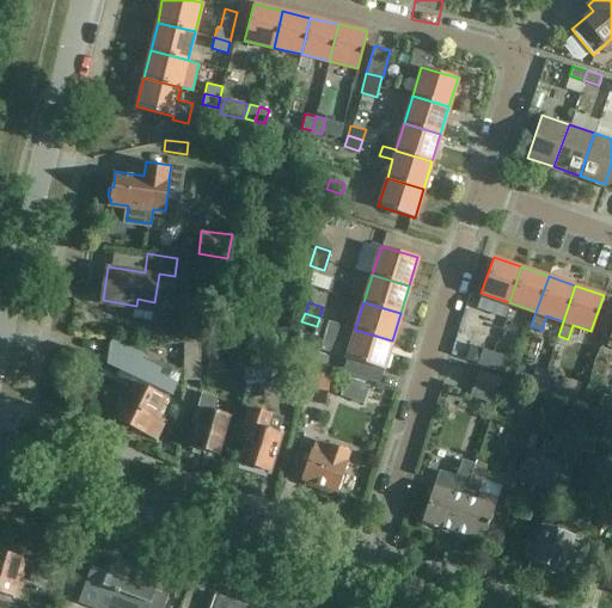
[(355,330),(355,329),(329,320),(323,337),(350,345),(347,357),(383,369),(392,341),(355,330)]
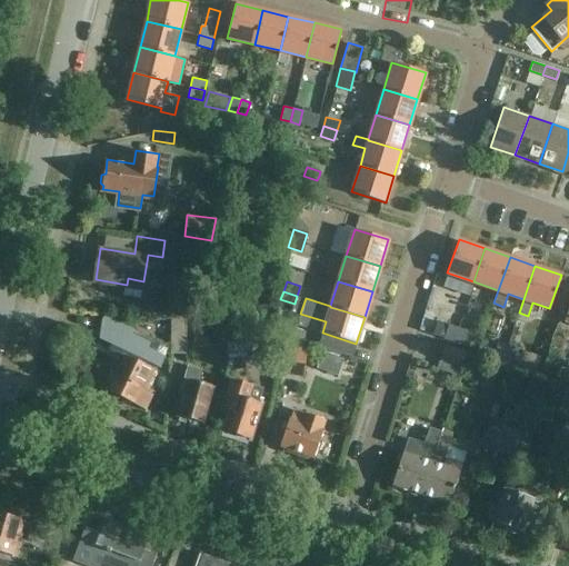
[(132,315),(171,318),(172,318),(172,306),(132,304),(132,315)]
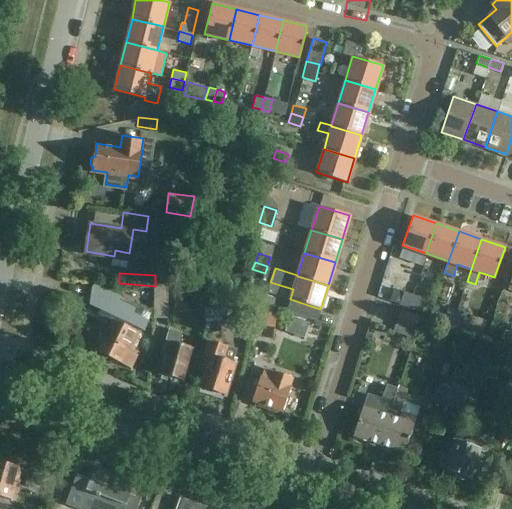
[(96,349),(100,351),(102,354),(105,356),(109,355),(130,366),(138,350),(134,348),(141,333),(136,330),(138,326),(143,329),(148,319),(132,311),(134,306),(92,286),(89,302),(100,307),(97,312),(111,319),(109,323),(105,323),(102,328),(105,332),(96,349)]
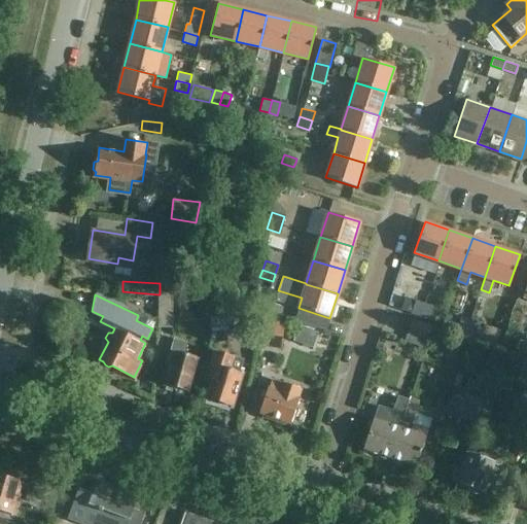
[(160,294),(159,294),(159,326),(172,326),(172,295),(160,294)]
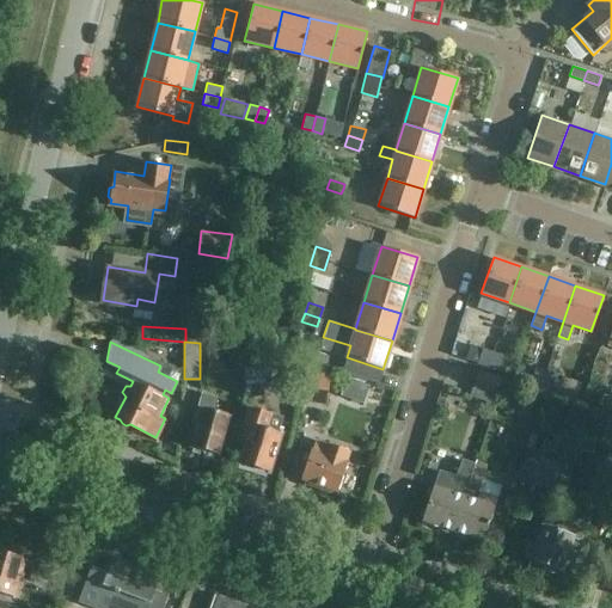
[(477,363),(487,367),(493,351),(482,348),(477,363)]
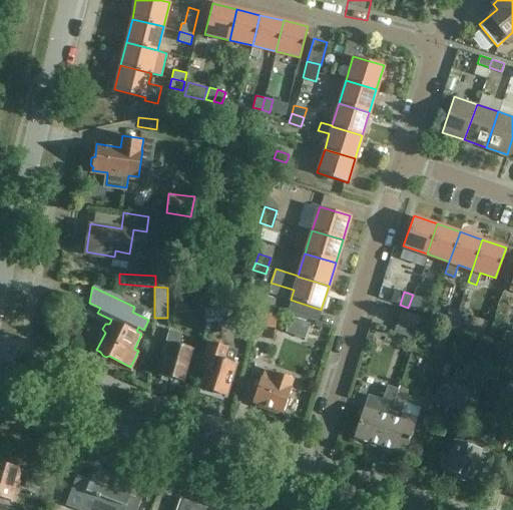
[(413,295),(408,308),(418,311),(422,298),(413,295)]
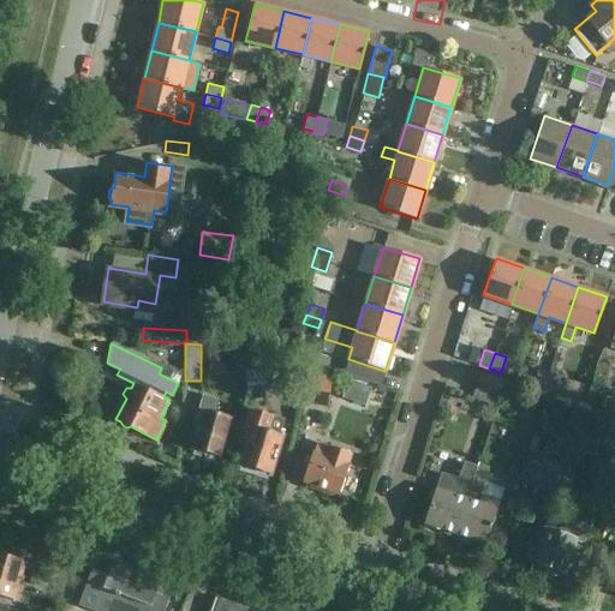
[(246,355),(246,366),(261,367),(262,355),(246,355)]
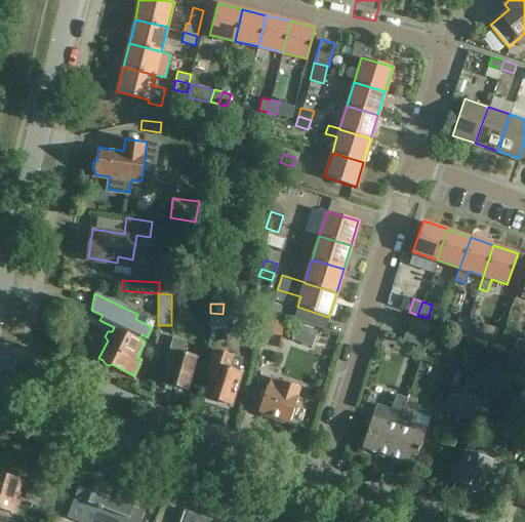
[(455,327),(465,330),(469,317),(459,314),(455,327)]
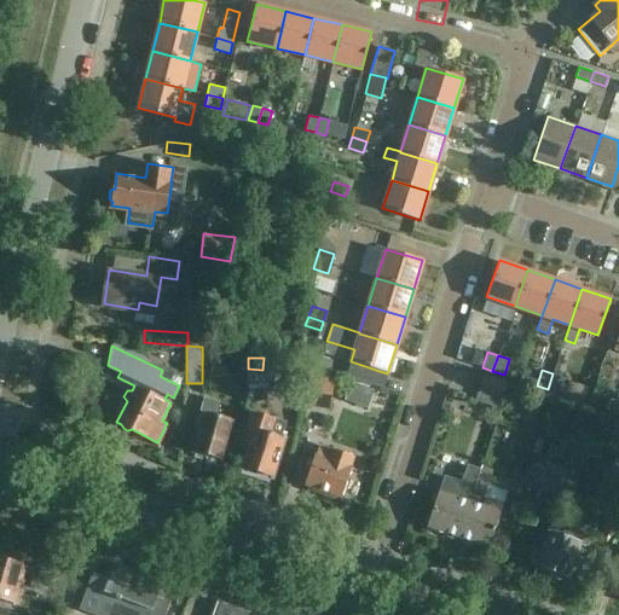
[(275,373),(247,373),(246,399),(266,399),(267,387),(273,387),(275,373)]
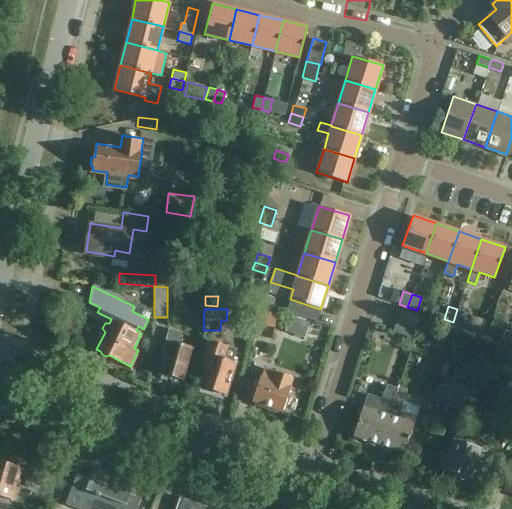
[(420,316),(400,309),(396,322),(416,329),(420,316)]
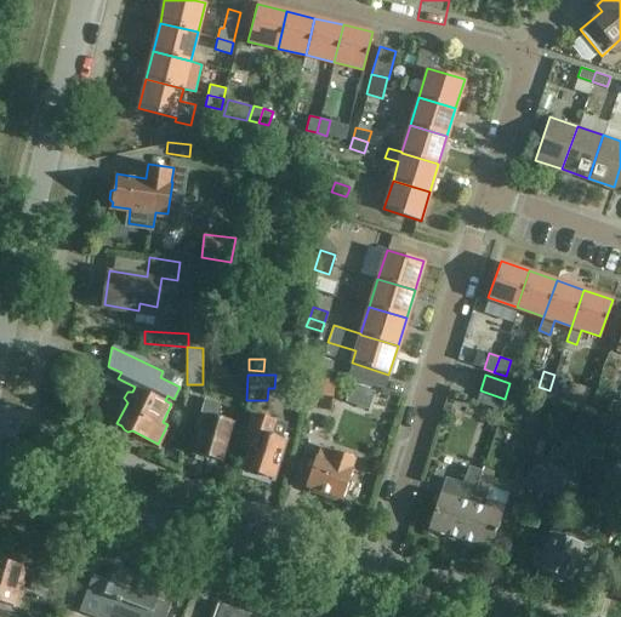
[(564,378),(554,375),(550,390),(559,393),(564,378)]
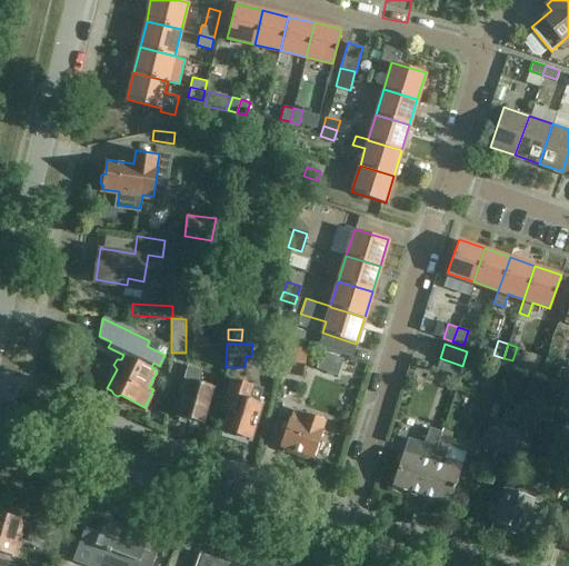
[(279,373),(303,376),(307,348),(283,345),(279,373)]
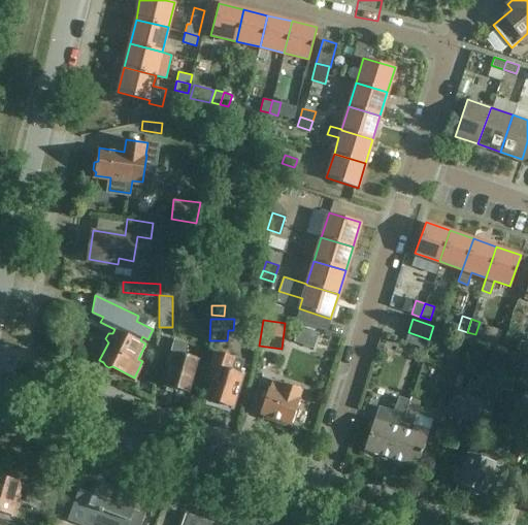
[(187,391),(190,392),(200,359),(185,355),(189,341),(174,337),(167,363),(172,364),(166,385),(173,387),(175,392),(183,394),(187,391)]
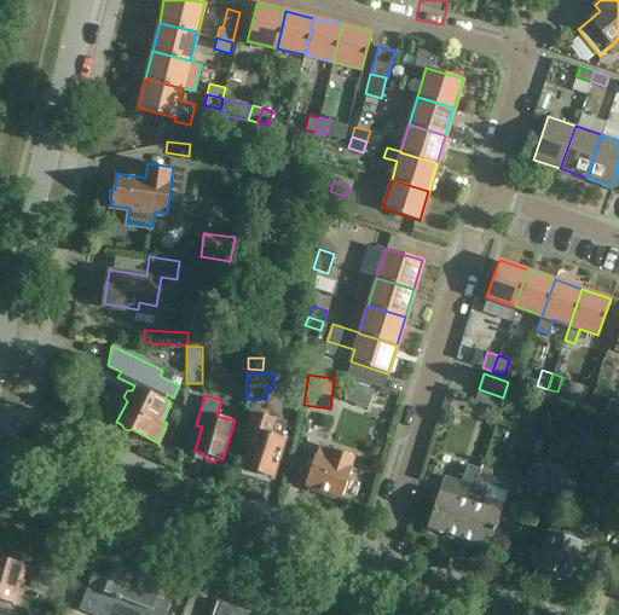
[(485,398),(482,407),(505,415),(508,405),(485,398)]
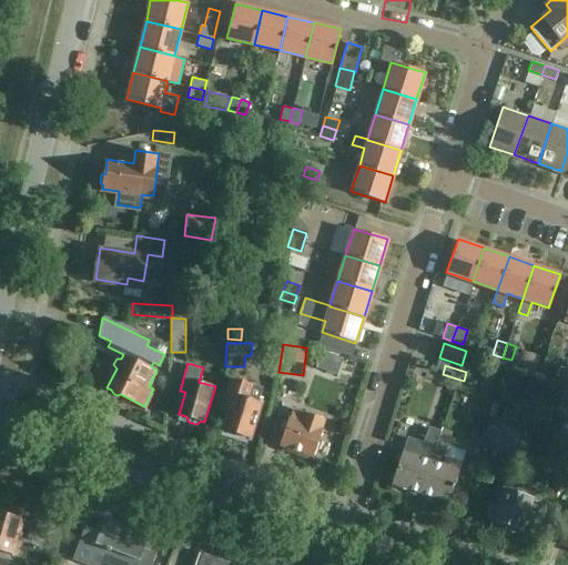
[(412,372),(393,433),(417,440),(436,379),(412,372)]
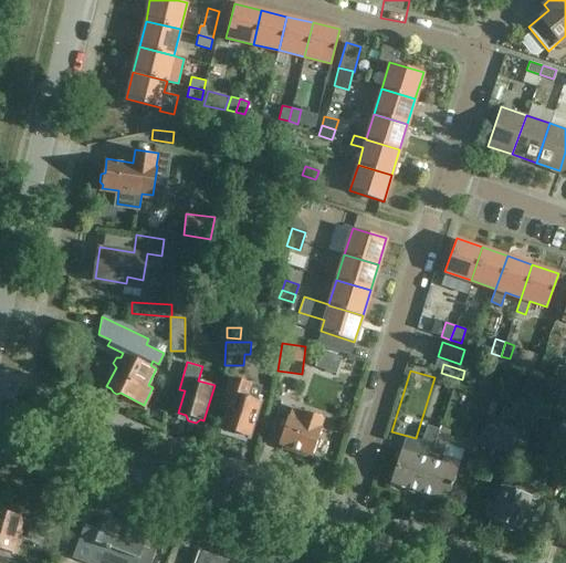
[(248,434),(249,435),(261,400),(242,394),(247,381),(234,376),(226,404),(229,405),(221,426),(233,429),(234,435),(243,438),(248,434)]
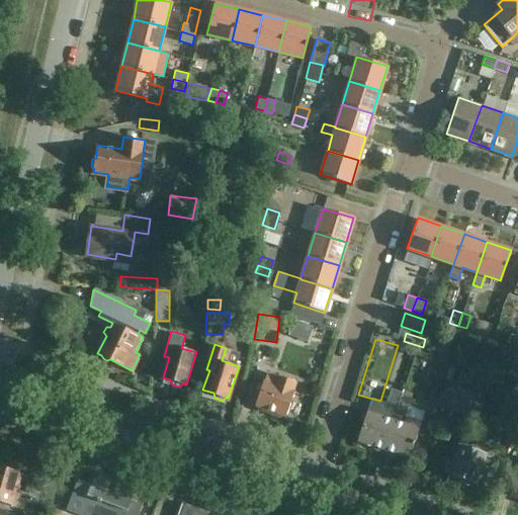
[(284,415),(286,415),(294,391),(275,384),(278,375),(267,372),(264,381),(263,381),(255,405),(267,409),(269,414),(279,417),(284,415)]
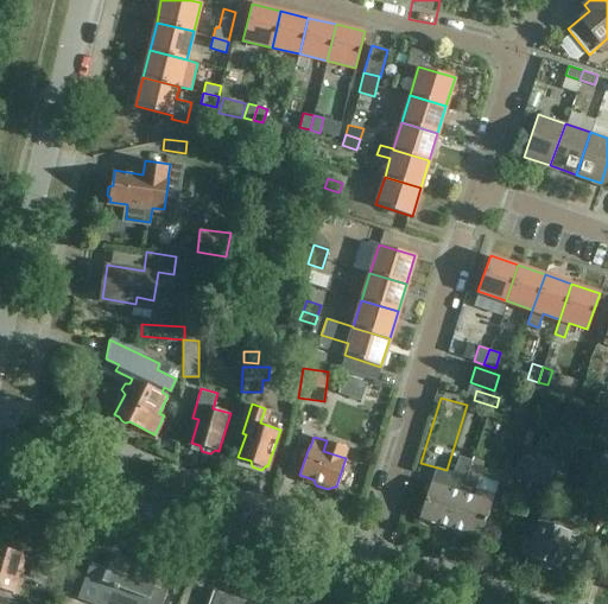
[(531,481),(540,453),(539,453),(540,447),(523,443),(511,475),(531,481)]
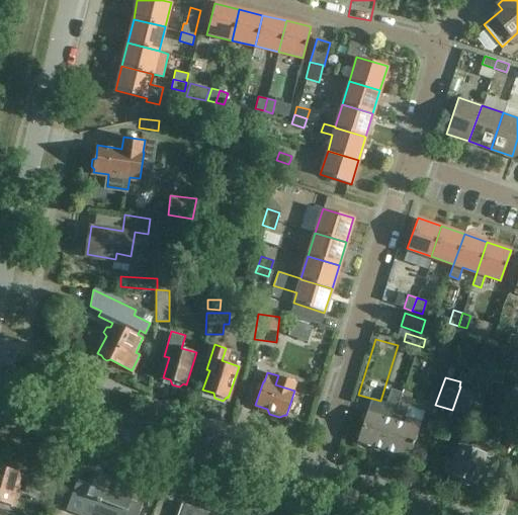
[(382,449),(393,420),(403,390),(395,387),(387,406),(396,408),(393,419),(367,411),(357,440),(382,449)]
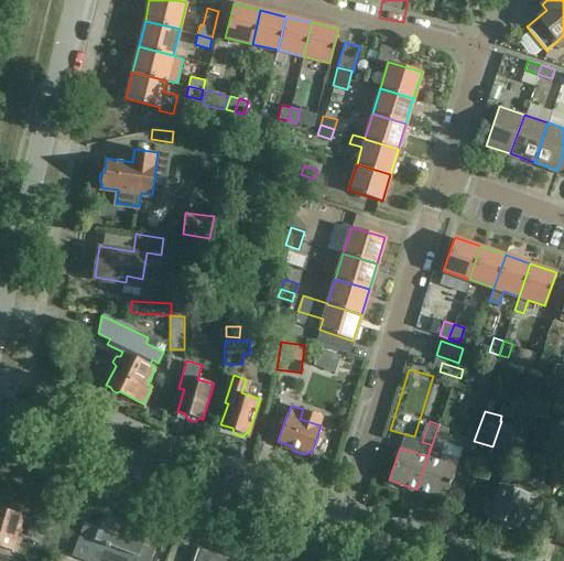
[(501,421),(492,446),(509,452),(519,427),(501,421)]
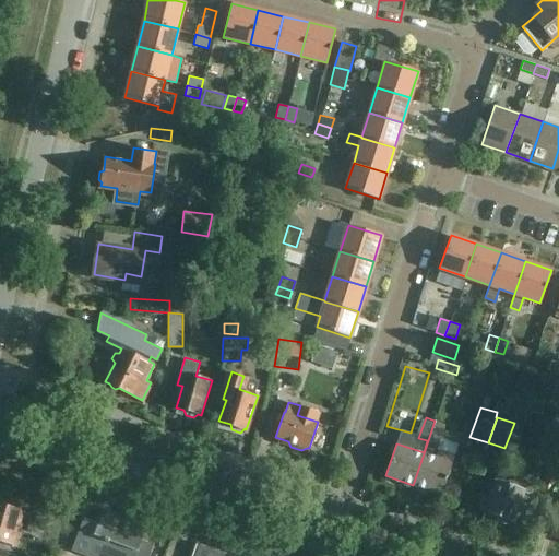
[(435,421),(424,453),(413,485),(441,494),(454,453),(441,449),(443,446),(438,444),(445,424),(435,421)]
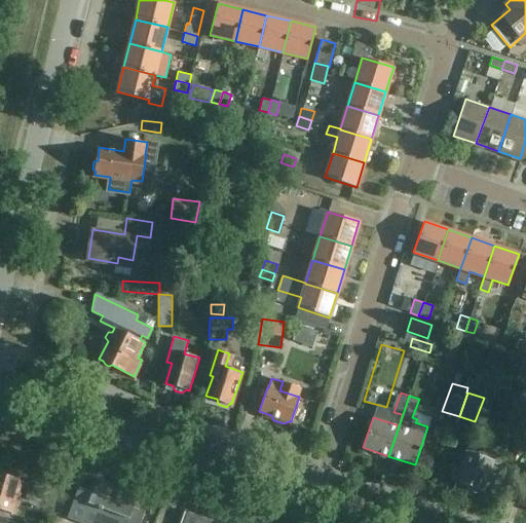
[(492,461),(497,463),(502,448),(483,442),(483,440),(471,436),(462,460),(463,461),(457,480),(465,483),(465,487),(470,490),(474,492),(479,492),(482,489),(483,489),(492,461)]
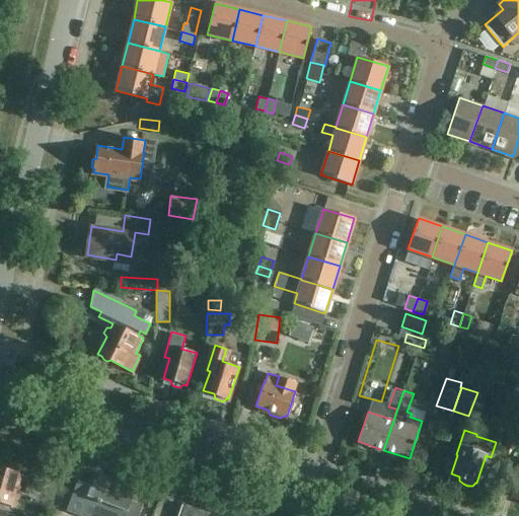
[(0,505),(11,509),(20,475),(18,475),(15,468),(8,466),(4,471),(0,469),(0,505)]
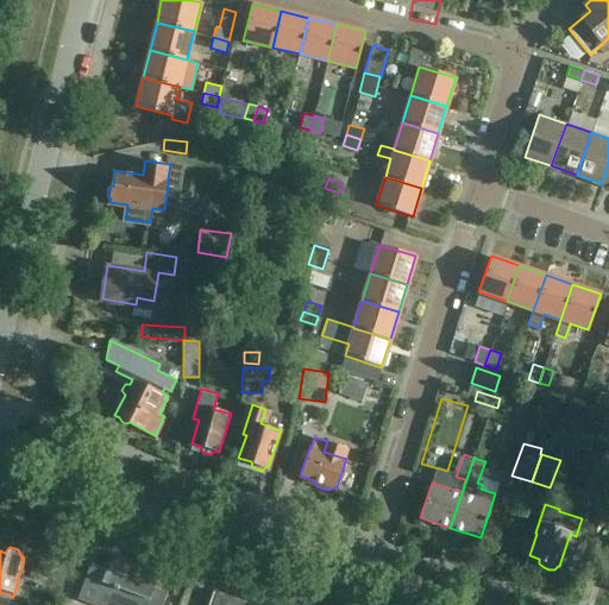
[(145,604),(157,572),(111,555),(93,604),(145,604)]
